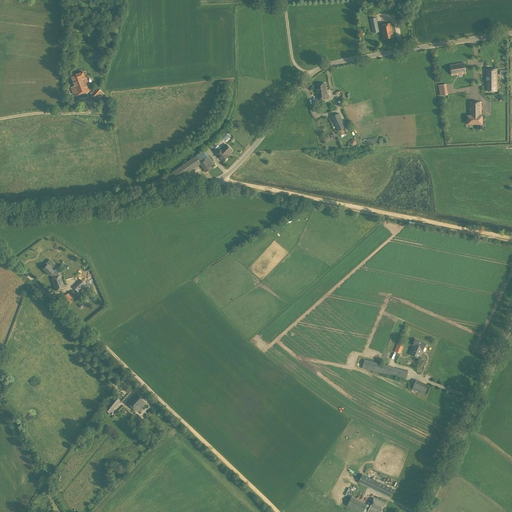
[(381,25),(384,39),(393,37),(391,23),(381,25)]
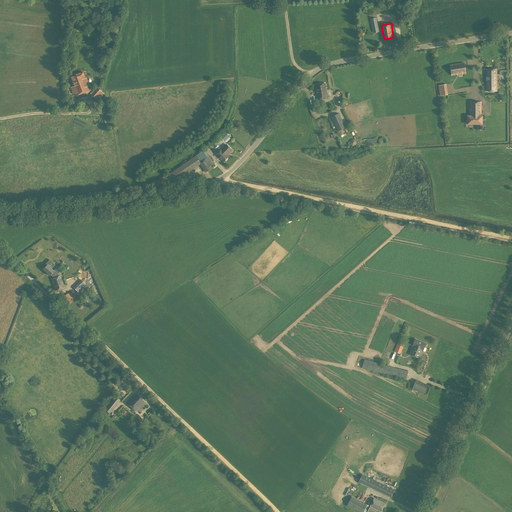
[(462,72),(462,73),(466,73),(464,63),(450,65),(452,75),(457,74),(457,73),(462,72)]
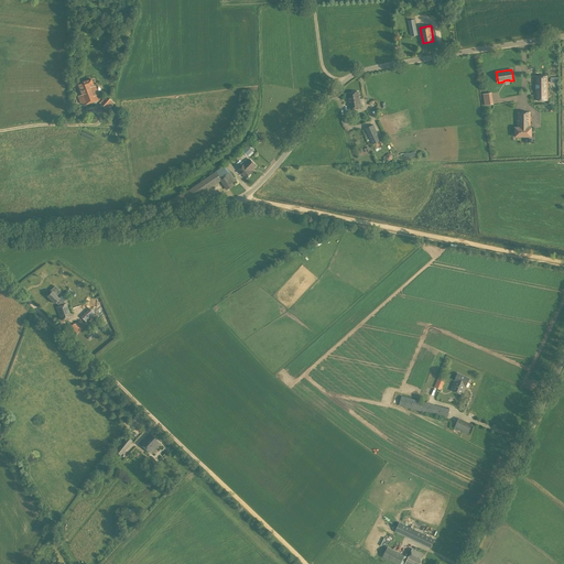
[(537,95),(535,95),(535,100),(546,100),(546,76),(535,76),(535,85),(541,85),(541,89),(535,89),(535,93),(537,93),(537,95)]
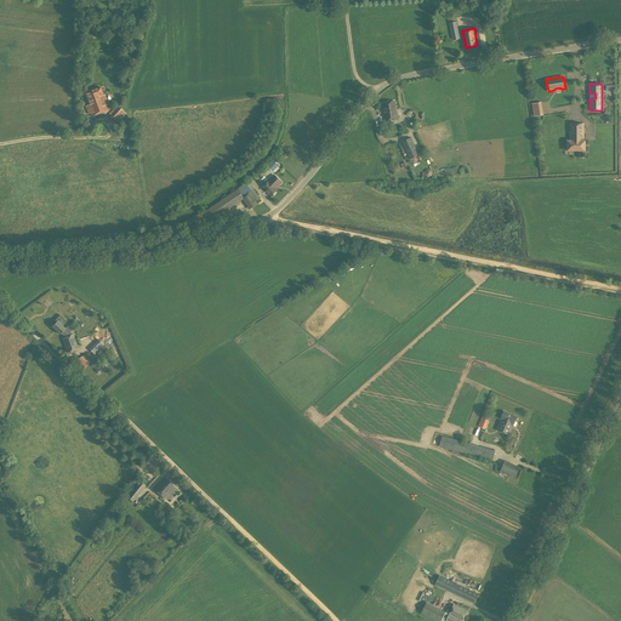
[(84,93),(92,117),(108,110),(102,95),(102,93),(100,87),(84,93)]
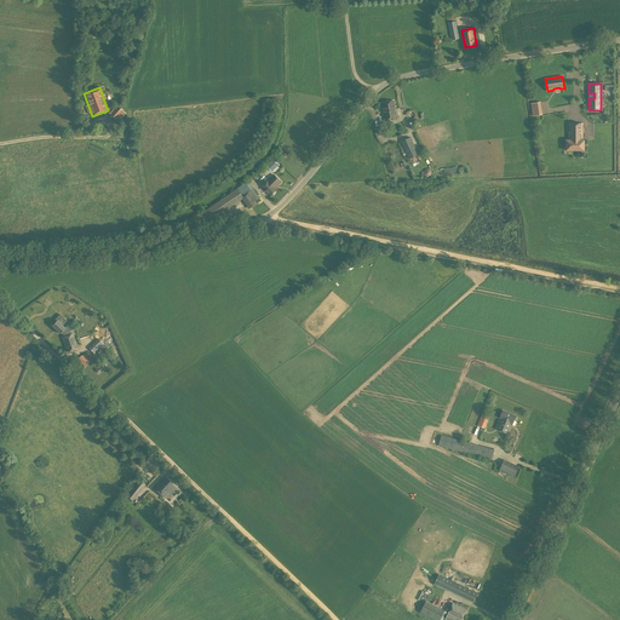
[(530,103),(533,116),(543,114),(540,102),(530,103)]
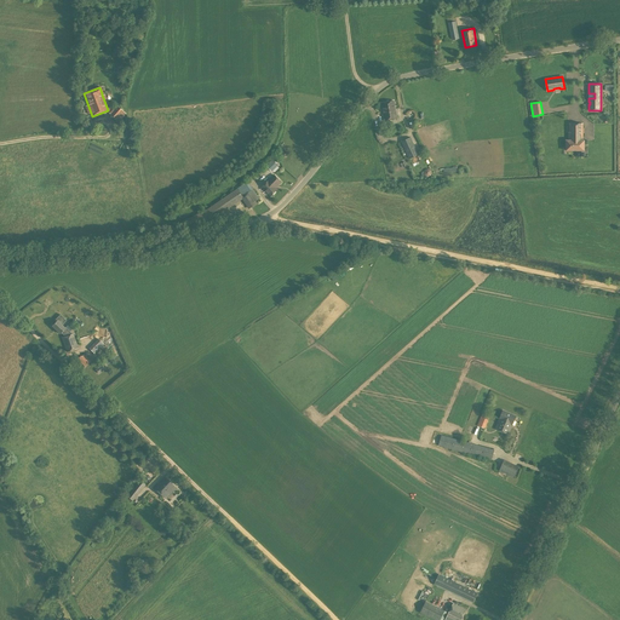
[(385,120),(397,118),(395,103),(383,104),(385,120)]
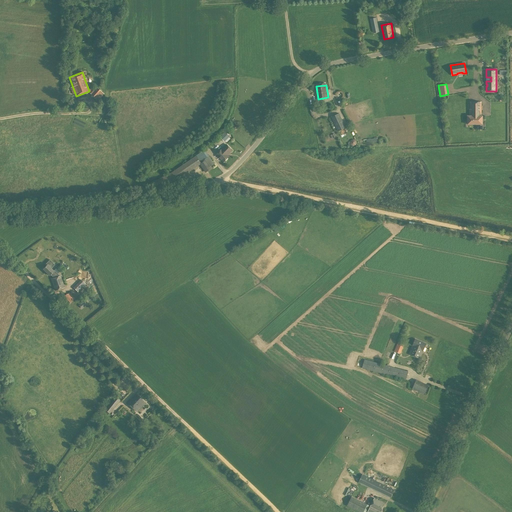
[(102,91),(98,87),(91,95),(98,100),(102,96),(99,94),(102,91)]
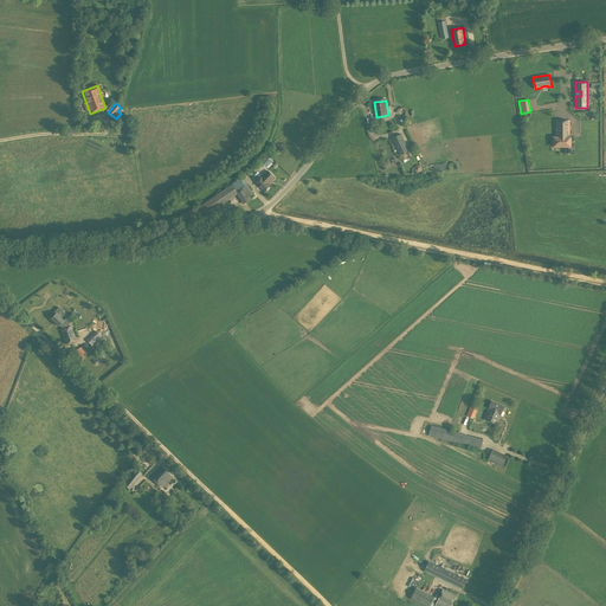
[(561,130),(561,137),(553,137),(553,147),(562,147),(562,148),(565,148),(565,147),(571,147),(571,137),(569,137),(569,121),(556,121),(556,130),(561,130)]
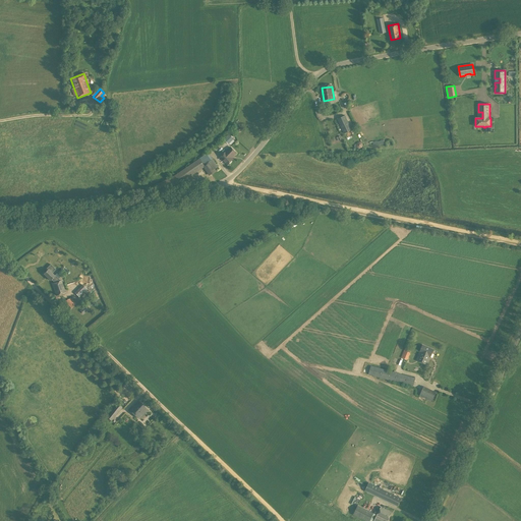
[(338,119),(344,133),(352,130),(345,115),(338,119)]
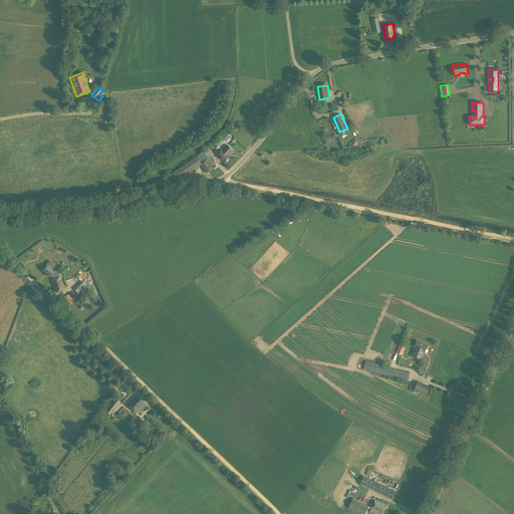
[(231,135),(229,133),(227,135),(226,134),(221,138),(225,142),(230,138),(229,137),(231,135)]
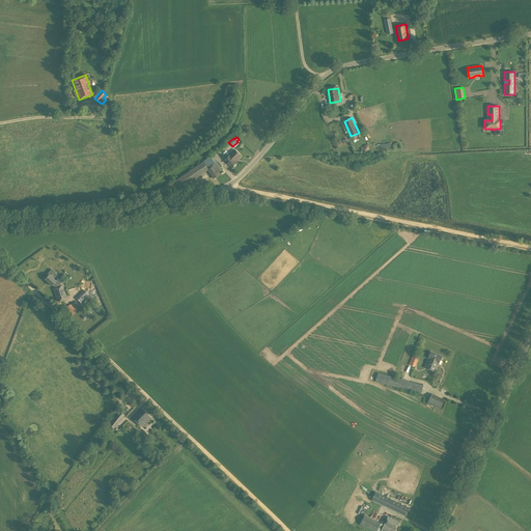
[(235,150),(230,156),(235,161),(236,159),(236,160),(241,156),(235,150)]
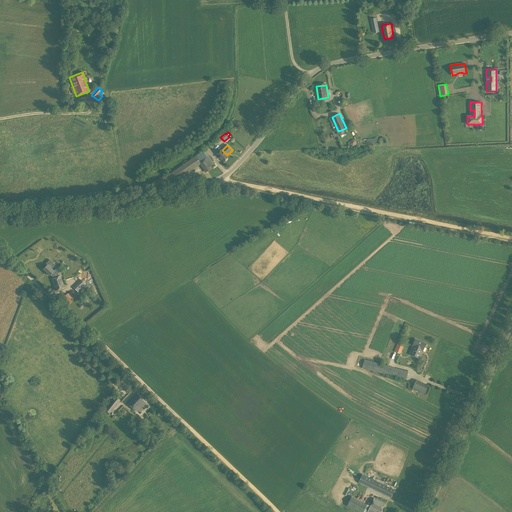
[(227,155),(222,150),(221,149),(216,155),(220,158),(220,157),(221,159),(224,162),(229,157),(227,155)]
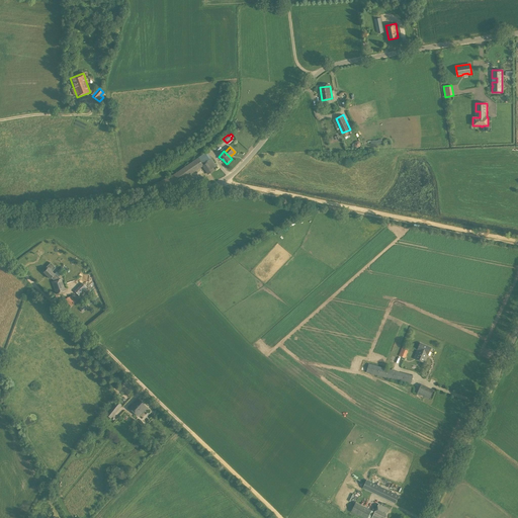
[(155,193),(179,181),(202,165),(207,173),(213,169),(212,168),(216,165),(206,152),(198,157),(174,174),(151,185),(155,193)]
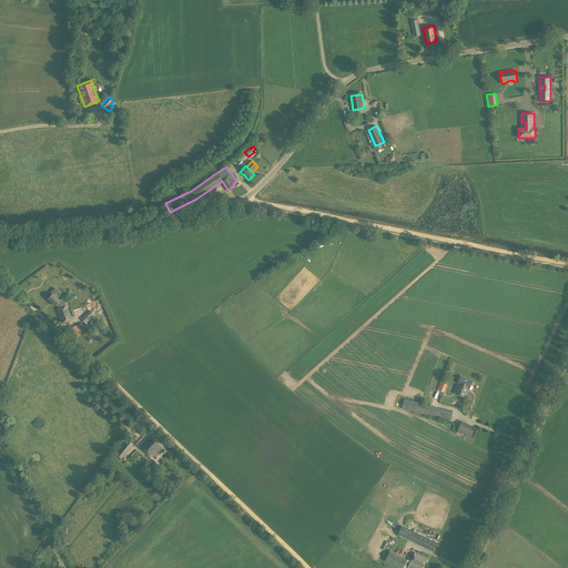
[(56,305),(59,308),(66,306),(67,306),(58,297),(61,294),(56,288),(51,293),(52,294),(48,298),(54,306),(56,305)]
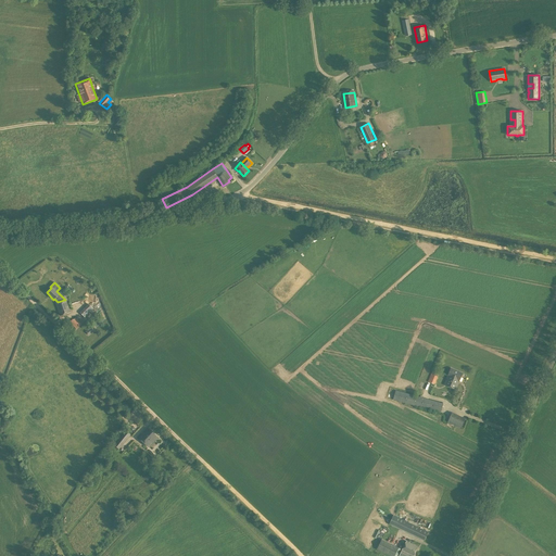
[(64,300),(58,302),(55,303),(60,315),(70,312),(66,300),(64,300)]
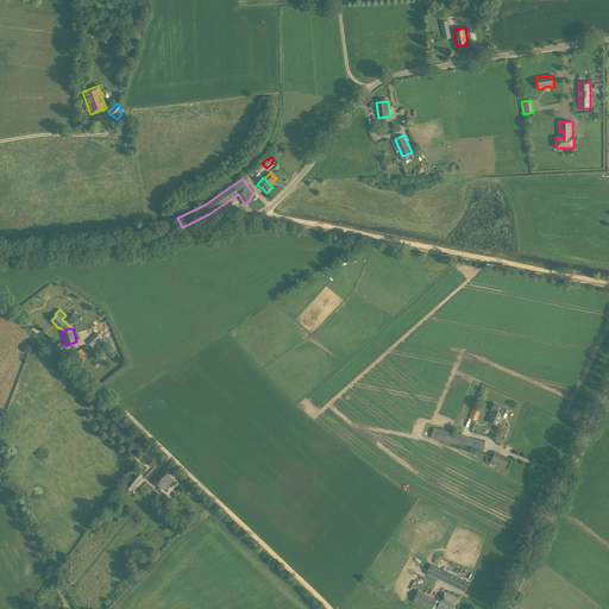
[(88,341),(93,347),(102,339),(96,333),(88,341)]
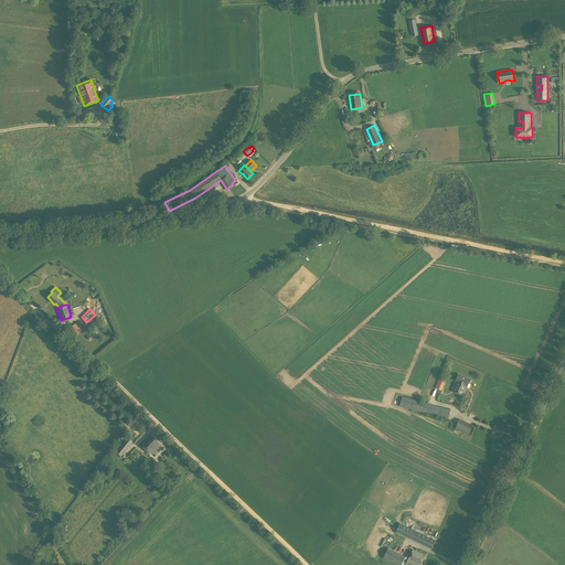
[(66,330),(74,338),(81,331),(74,324),(66,330)]
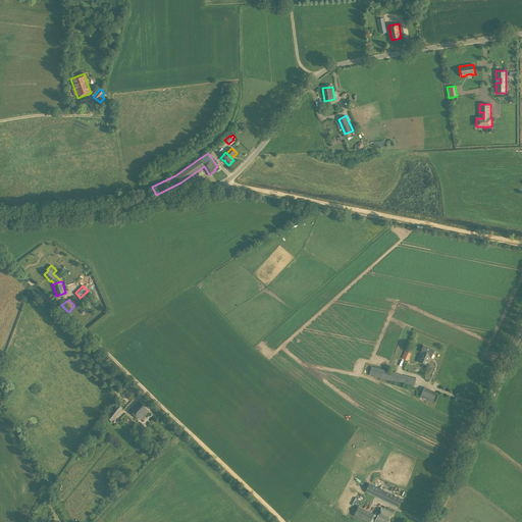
[(80,311),(84,315),(89,311),(85,307),(80,311)]
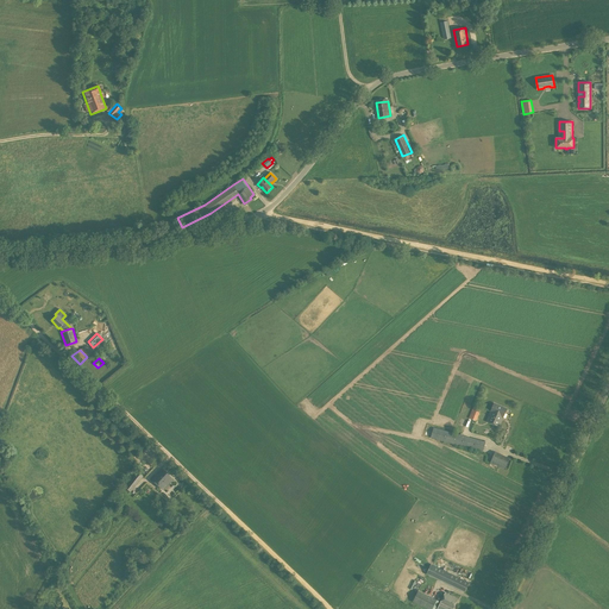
[(507,408),(494,403),(491,410),(497,413),(496,418),(502,420),(507,408)]
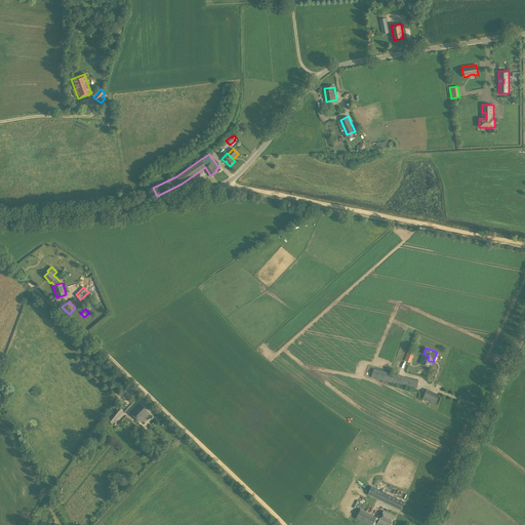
[(404,360),(410,363),(414,354),(408,351),(404,360)]
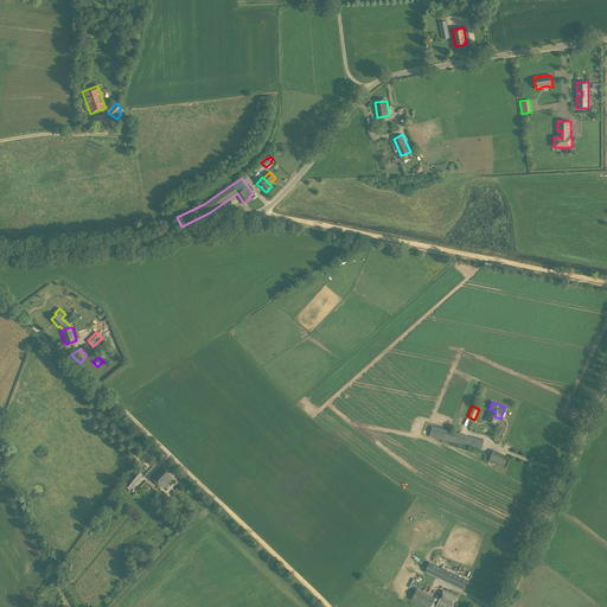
[(485,420),(498,425),(500,419),(494,416),(496,411),(490,409),(485,420)]
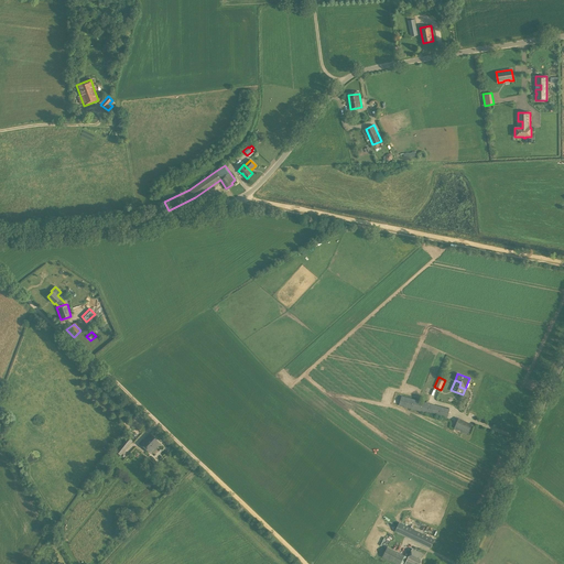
[(449,409),(401,396),(399,405),(447,419),(449,409)]
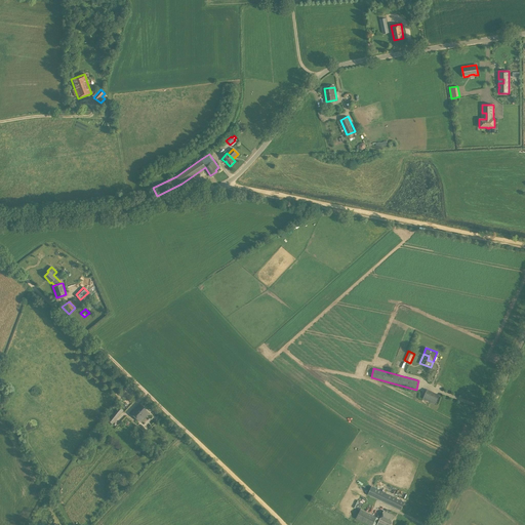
[(435,403),(439,395),(427,390),(423,398),(435,403)]
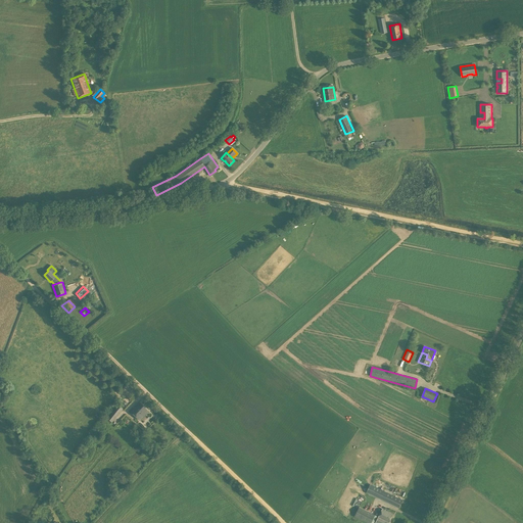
[(138,418),(140,420),(147,411),(139,402),(130,412),(138,419),(138,418)]
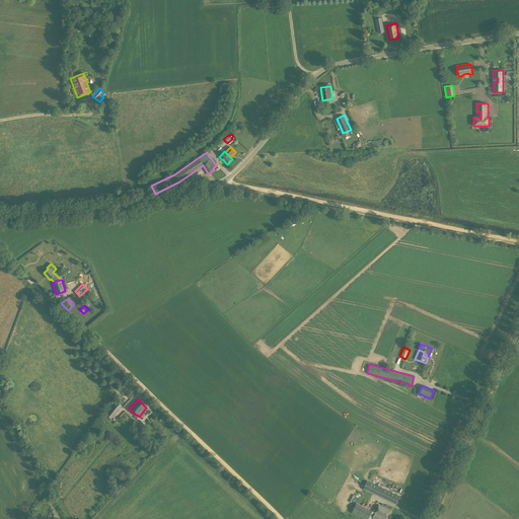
[(114,403),(104,415),(110,420),(120,408),(114,403)]
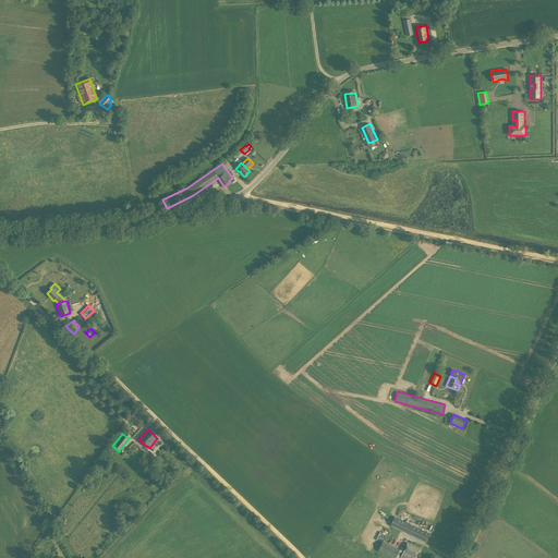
[(396,517),(390,526),(403,532),(425,543),(429,534),(396,517)]
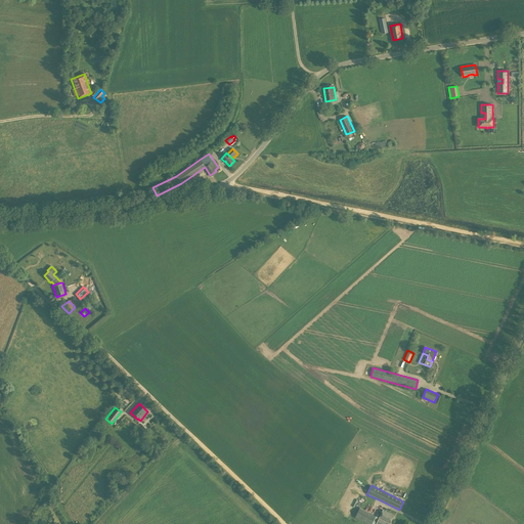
[(367,523),(372,523),(376,516),(359,508),(355,518),(367,523)]
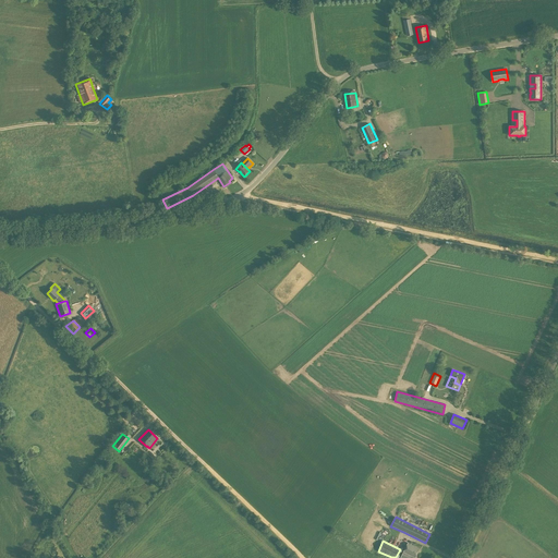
[(400,557),(414,557),(420,548),(408,543),(400,557)]
